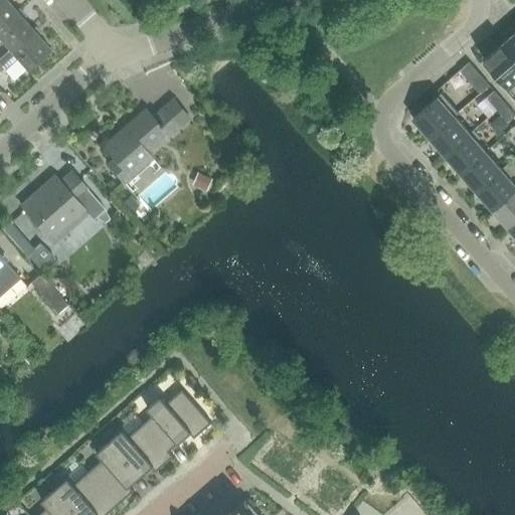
[(0,0),(0,25),(16,11),(7,0),(0,0)]
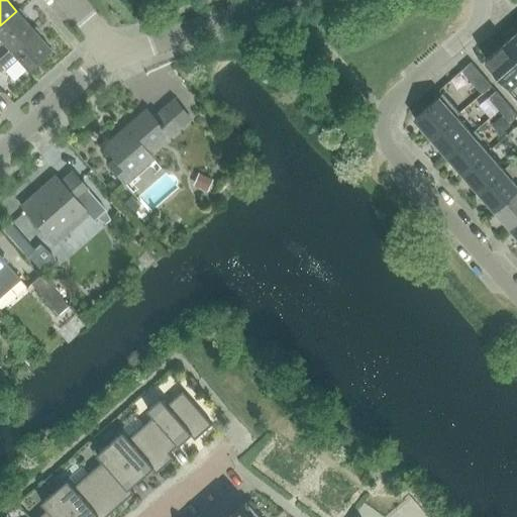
[(0,25),(0,39),(1,39),(9,49),(32,29),(23,18),(25,16),(18,9),(16,11),(0,25)]
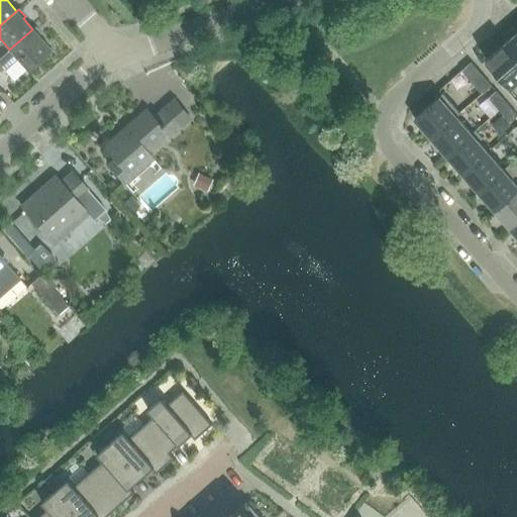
[(9,49),(0,59),(0,58),(0,66),(4,71),(18,60),(25,68),(26,69),(49,48),(48,47),(39,36),(41,35),(34,27),(32,29),(9,49)]
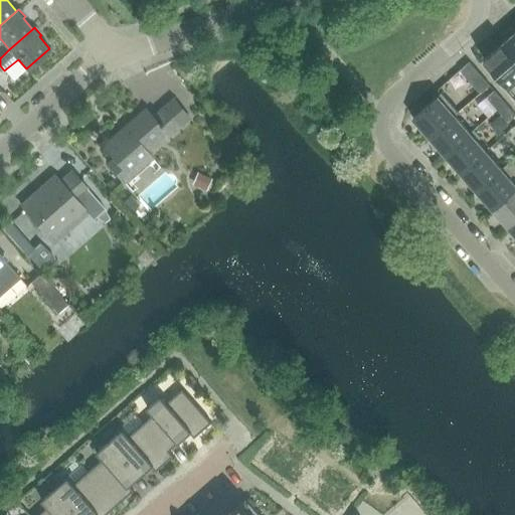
[(514,32),(501,45),(514,61),(514,32)]
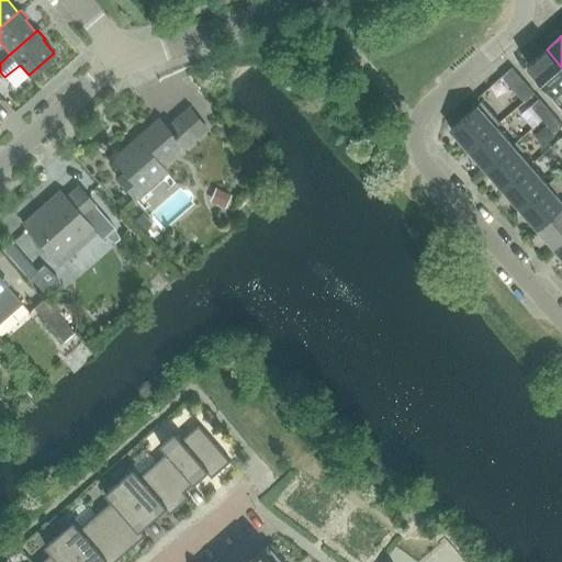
[(561,104),(561,67),(547,49),(528,65),(561,104)]
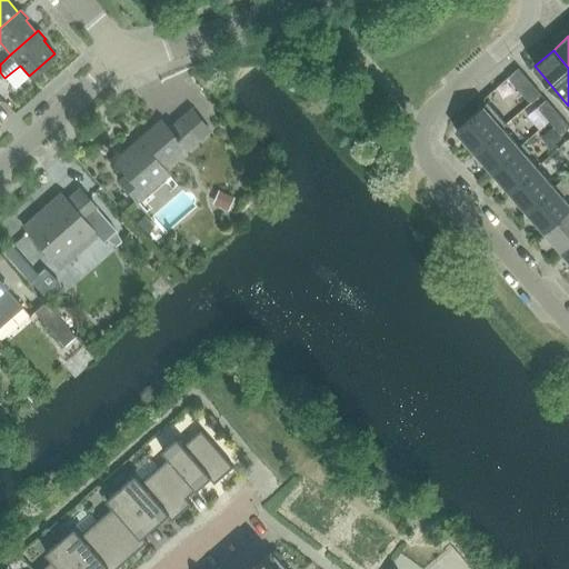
[(540,95),(518,69),(508,78),(530,103),(540,95)]
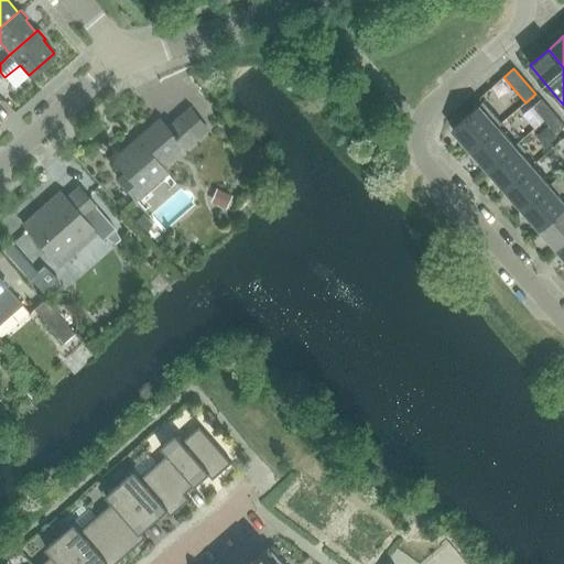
[(532,107),(544,120),(552,112),(541,99),(532,107)]
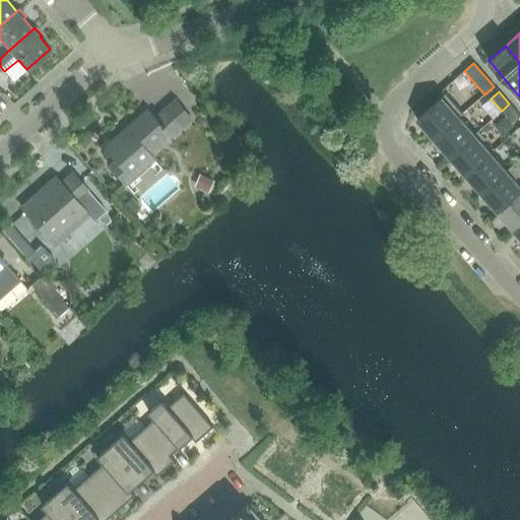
[(417,120),(434,139),(459,118),(458,117),(462,113),(446,94),(442,98),(417,120)]
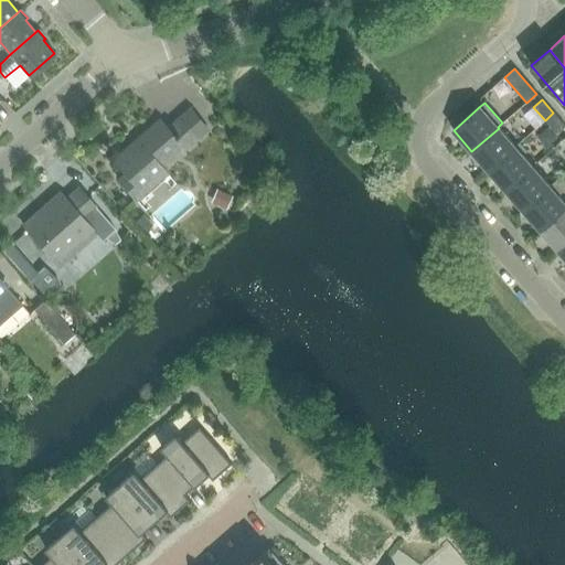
[(160,120),(114,160),(126,174),(118,180),(136,200),(167,172),(161,164),(181,147),(184,150),(209,130),(190,108),(167,128),(160,120)]
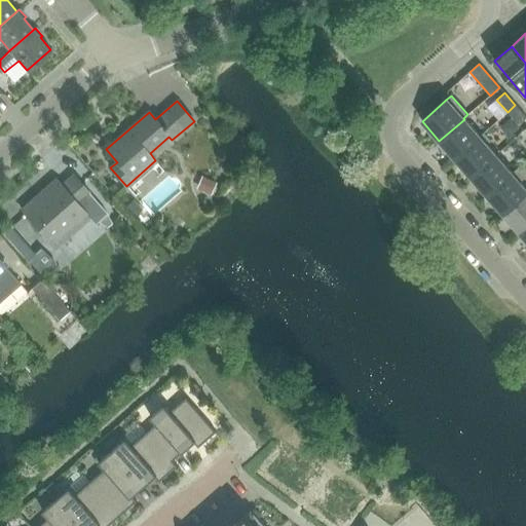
[(525,117),(515,105),(508,112),(519,124),(525,117)]
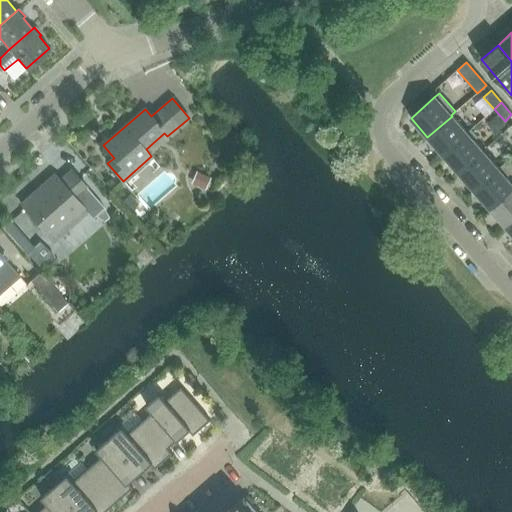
[(427,137),(443,155),(467,132),(452,116),(427,137)]
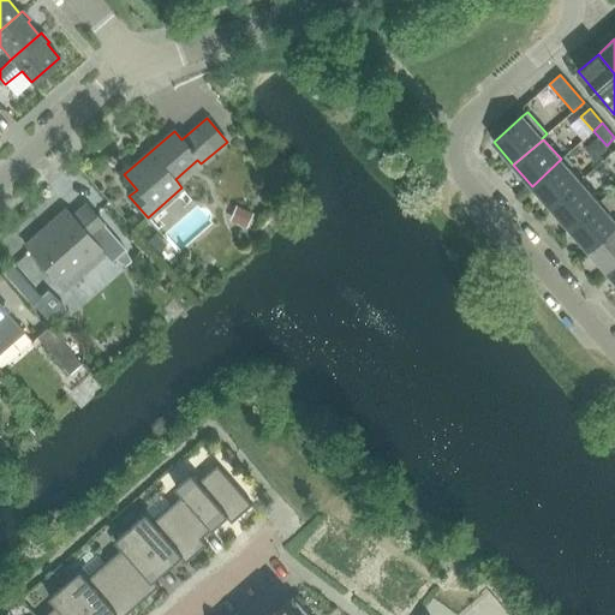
[(532,186),(550,208),(580,180),(561,159),(532,186)]
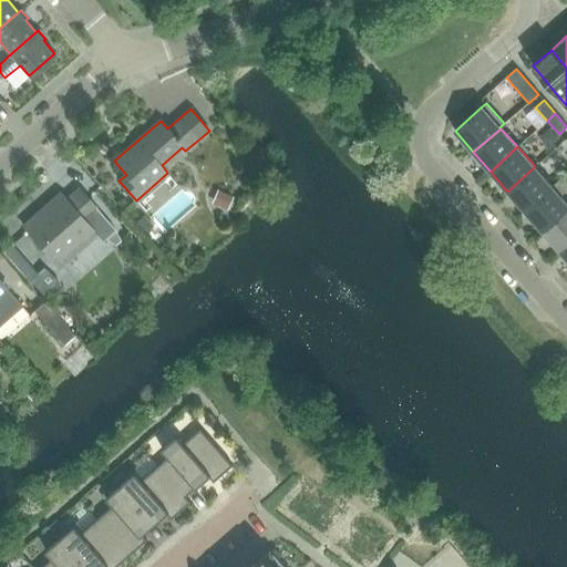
[(507,192),(525,212),(553,187),(535,166),(507,192)]
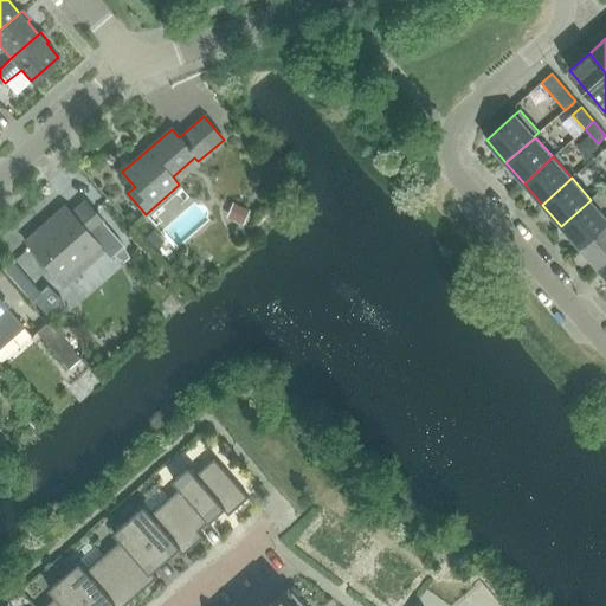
[(561,226),(580,247),(605,223),(605,218),(599,210),(605,202),(605,194),(601,189),(591,200),(561,226)]
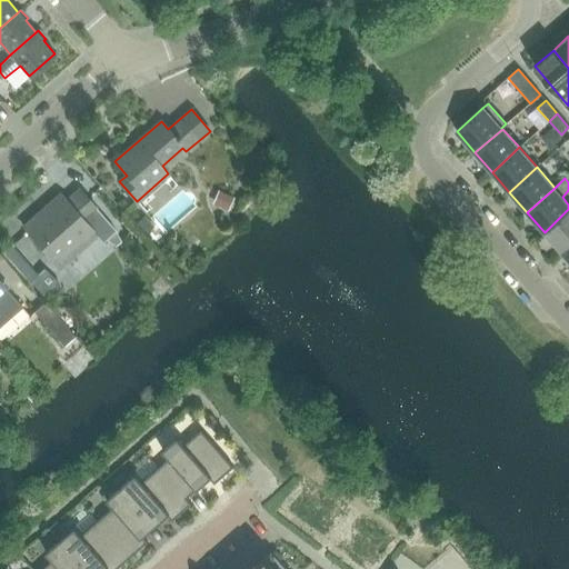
[(23,228),(61,270),(98,238),(102,242),(116,231),(79,189),(67,200),(61,195),(23,228)]
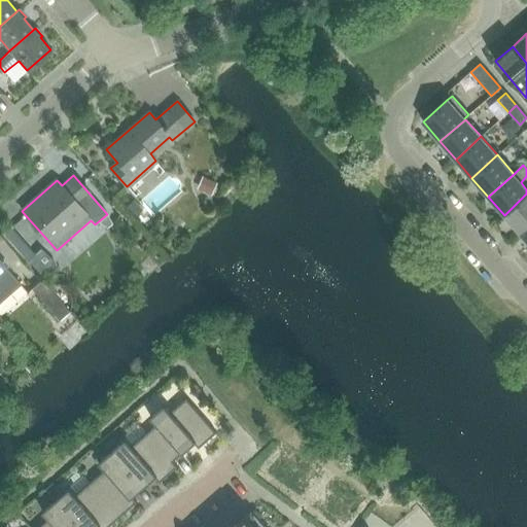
[(199,191),(211,198),(218,184),(205,178),(199,191)]
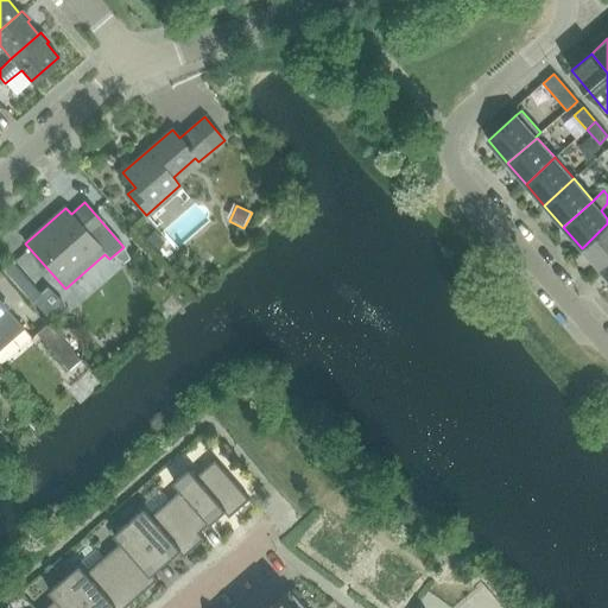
[(607,223),(582,248),(601,270),(607,263),(607,223)]
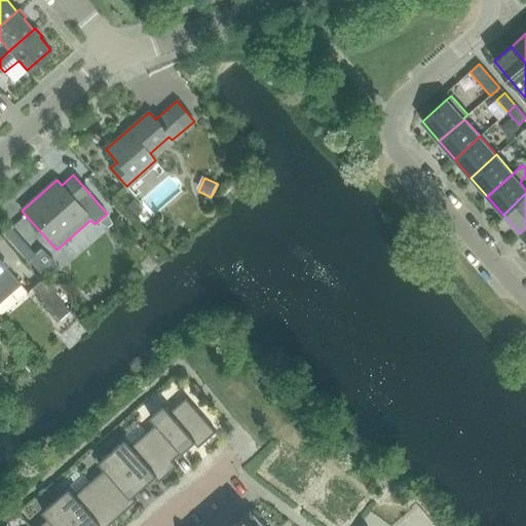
[(142,211),(133,200),(125,207),(135,217),(142,211)]
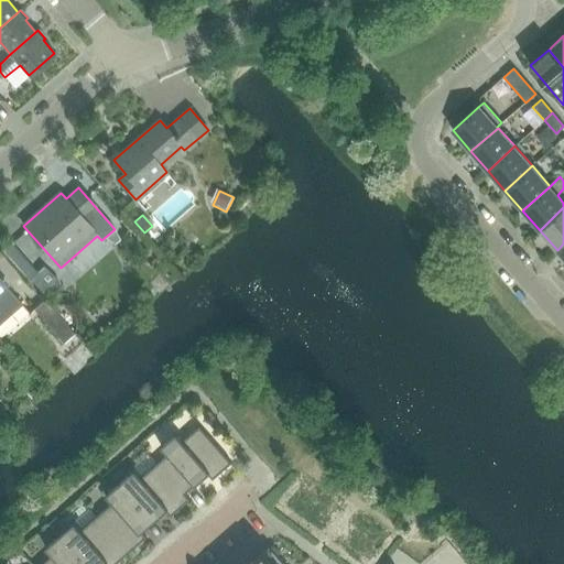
[(35,270),(26,279),(42,295),(60,280),(45,264),(38,272),(35,270)]
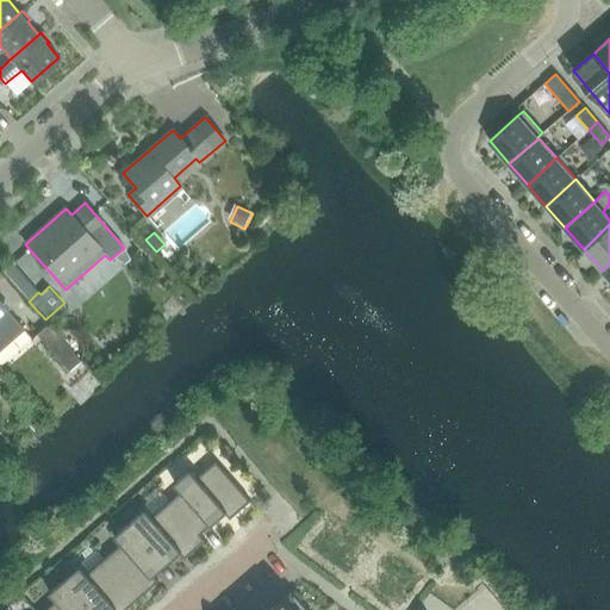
[(0,350),(24,330),(0,302),(0,350)]
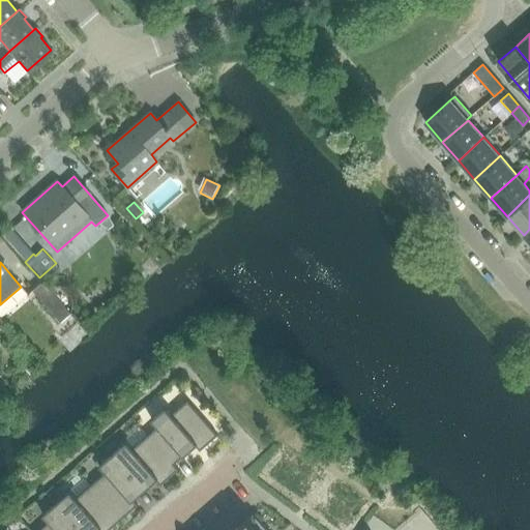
[(42,282),(32,291),(39,299),(59,323),(69,315),(50,291),(42,282)]
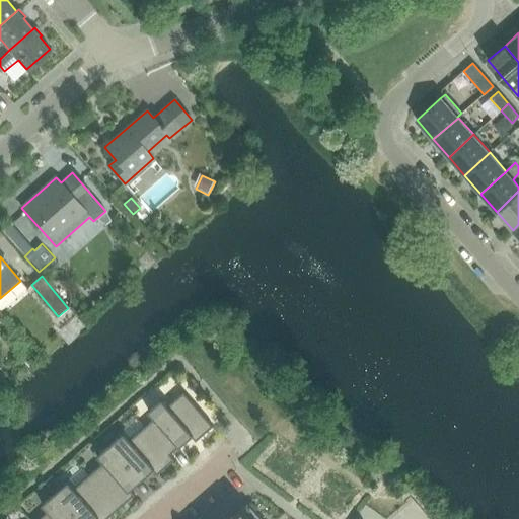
[(14,349),(17,353),(23,360),(31,352),(25,346),(21,342),(14,349)]
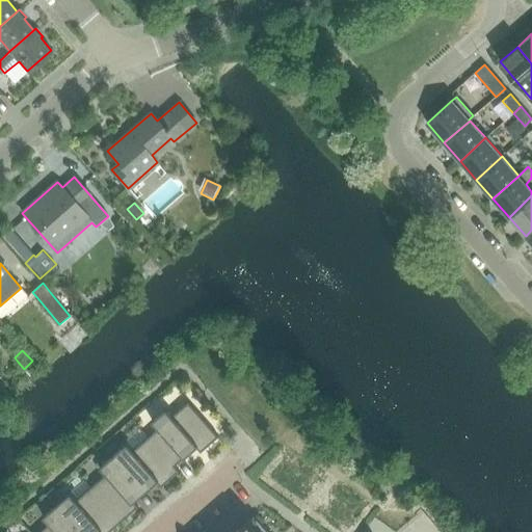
[(148,439),(170,464),(194,444),(202,452),(217,437),(187,403),(171,418),(164,410),(152,421),(158,428),(148,439)]
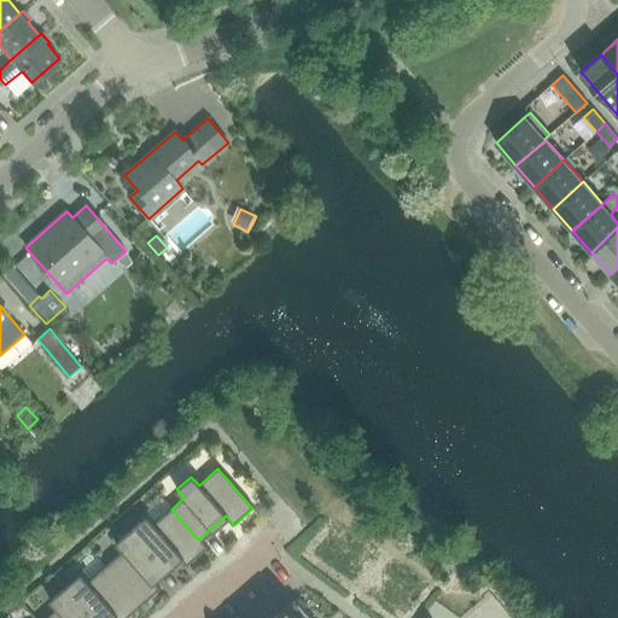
[(207,549),(198,540),(172,509),(153,525),(145,517),(139,523),(130,513),(122,519),(130,529),(165,569),(180,555),(188,565),(207,549)]
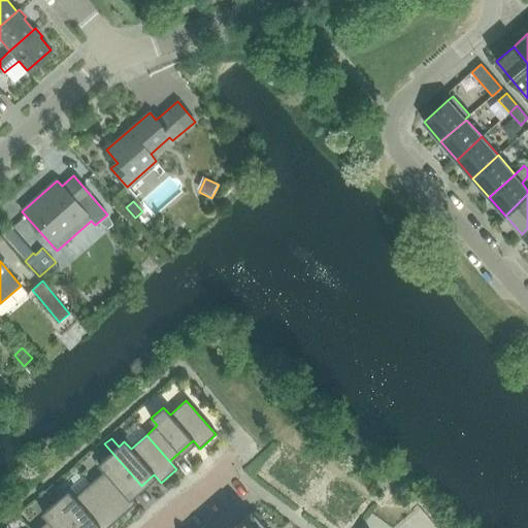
[(141,486),(111,452),(104,443),(98,450),(105,458),(99,463),(106,470),(90,484),(120,519),(135,504),(129,497),(141,486)]
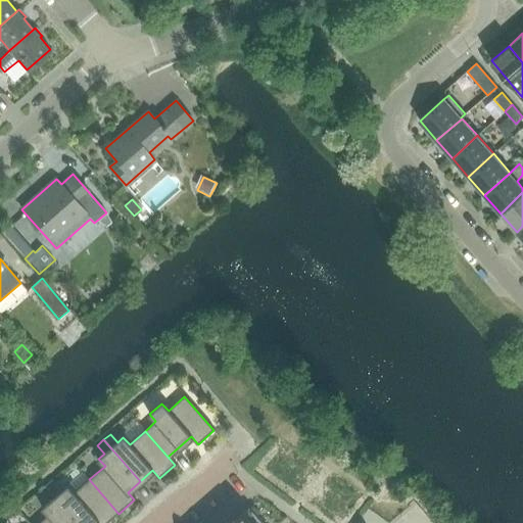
[(48,488),(55,496),(78,522),(92,522),(96,519),(99,522),(107,522),(119,514),(89,479),(74,493),(67,486),(61,491),(54,483),(48,488)]
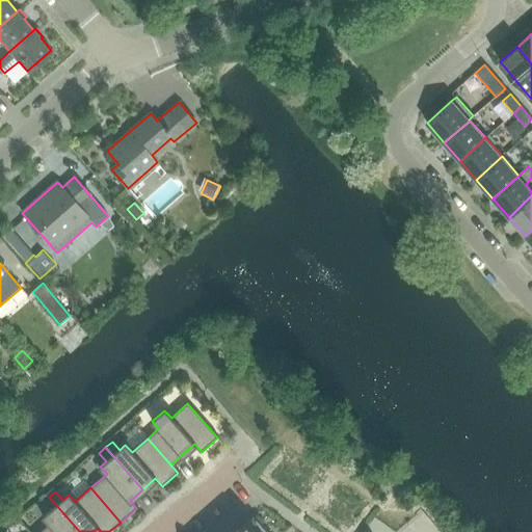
[(40,531),(79,531),(56,505),(49,497),(42,503),(49,511),(44,516),(50,524),(40,531)]
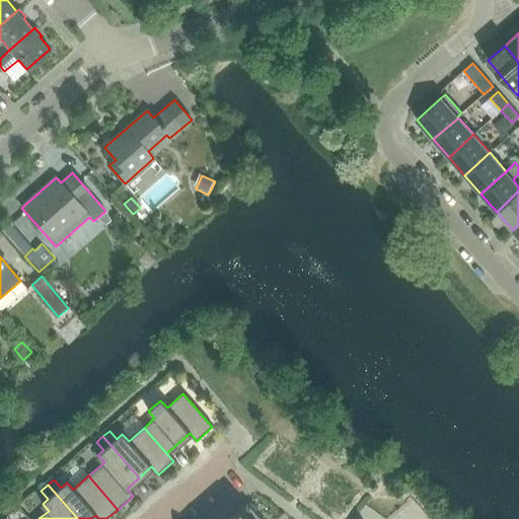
[(262,518),(248,503),(229,518),(262,518)]
